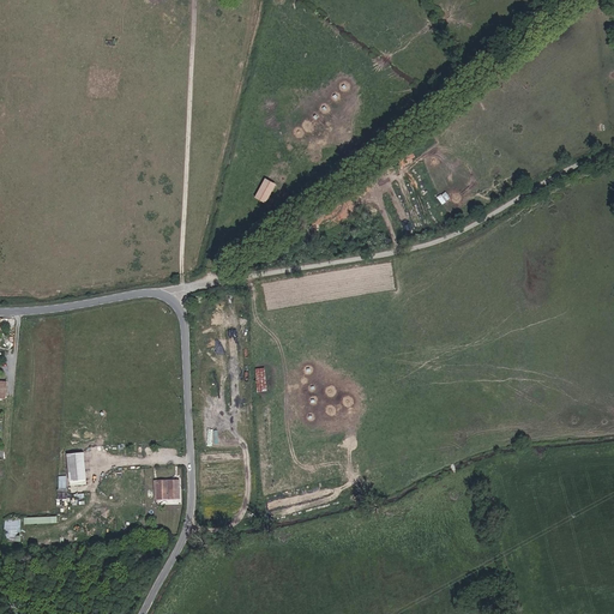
[(293,196),(295,193),(296,191),(298,188),(287,184),(284,188),(277,185),(265,179),(256,173),(251,181),(251,182),(246,192),(283,212),(289,204),(290,202),(292,198),(293,196)]
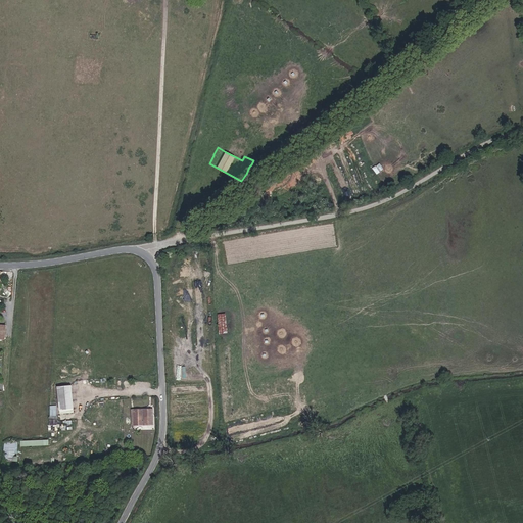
[(380,162),(374,168),(378,174),(385,169),(380,162)]
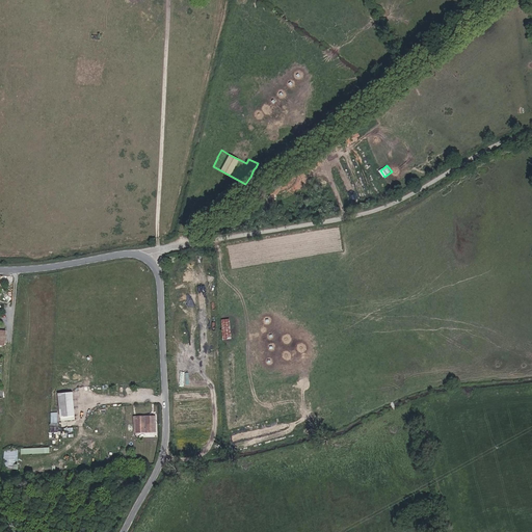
[(232,318),(223,318),(223,339),(233,339),(232,318)]
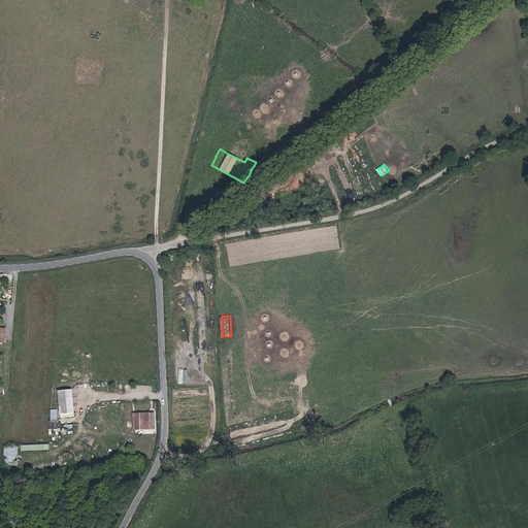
[(74,413),(72,389),(58,391),(60,414),(74,413)]
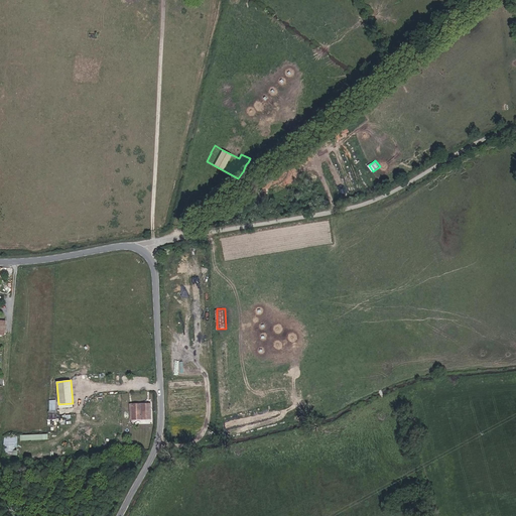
[(151,419),(151,403),(130,404),(130,419),(151,419)]
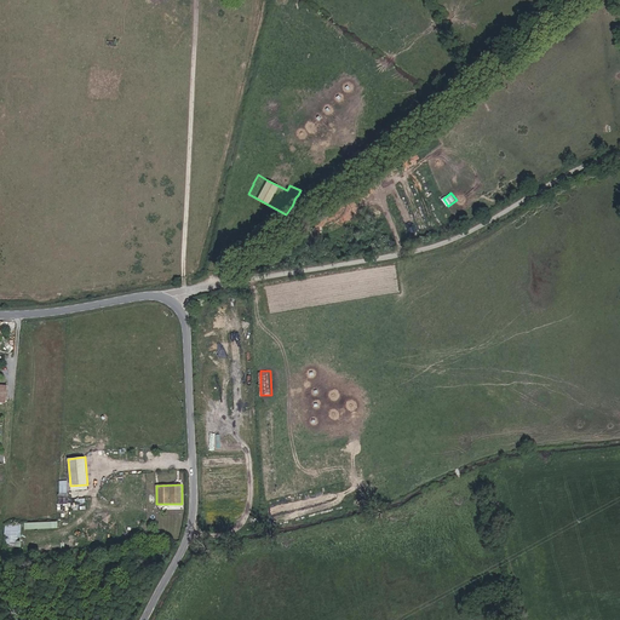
[(4,546),(23,547),(24,524),(6,523),(4,546)]
